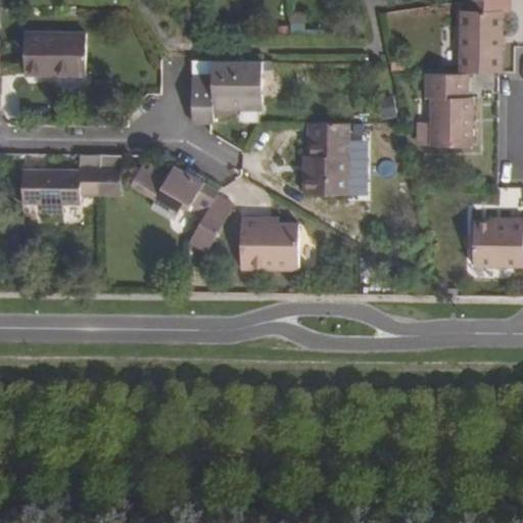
[(503,72),(503,11),(510,11),(510,0),(470,0),(467,1),(467,11),(463,10),(462,72),(503,72)]
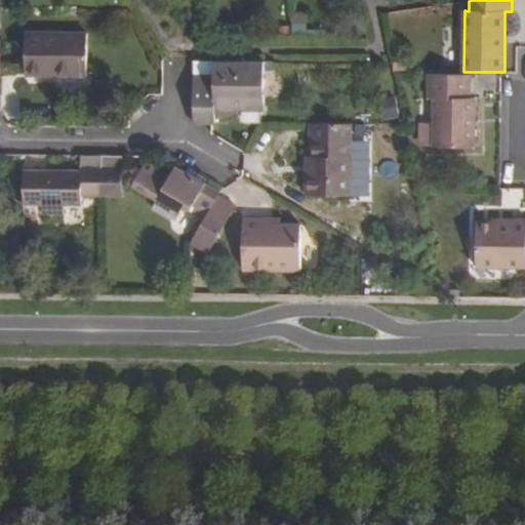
[(27,34),(27,76),(86,77),(86,35),(27,34)]
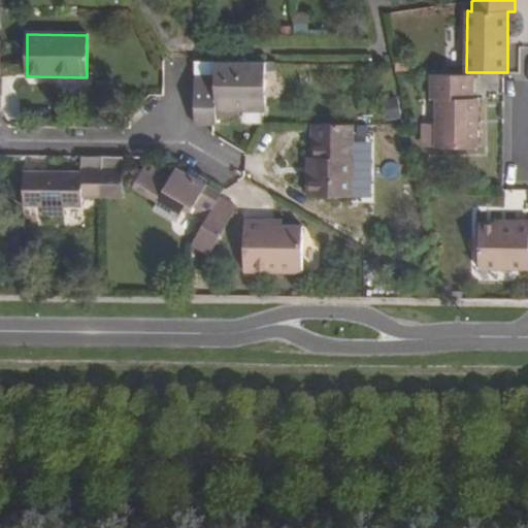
[(522,76),(527,75),(527,46),(518,48),(522,76)]
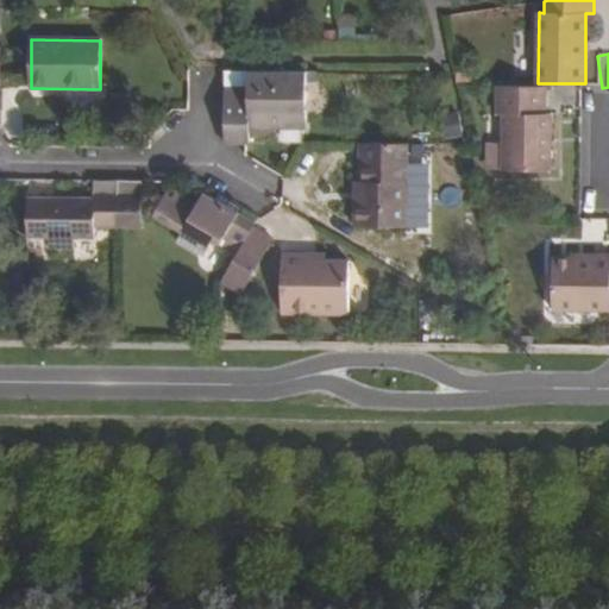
[(225,88),(225,143),(250,143),(250,132),(278,133),(278,124),(309,125),(309,73),(249,71),(250,89),(225,88)]
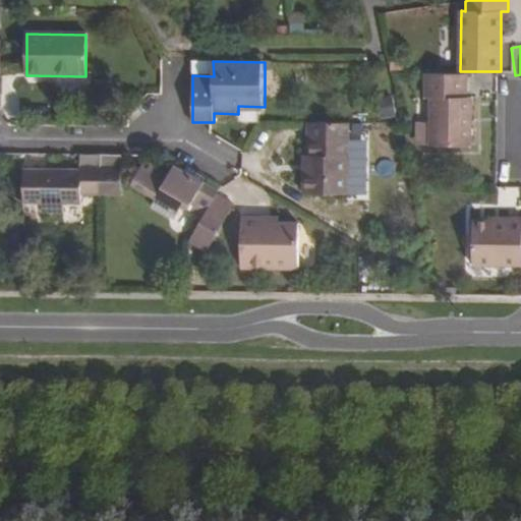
[(420,121),(420,143),(469,143),(469,96),(464,96),(464,73),(416,72),(416,96),(421,96),(420,121)]
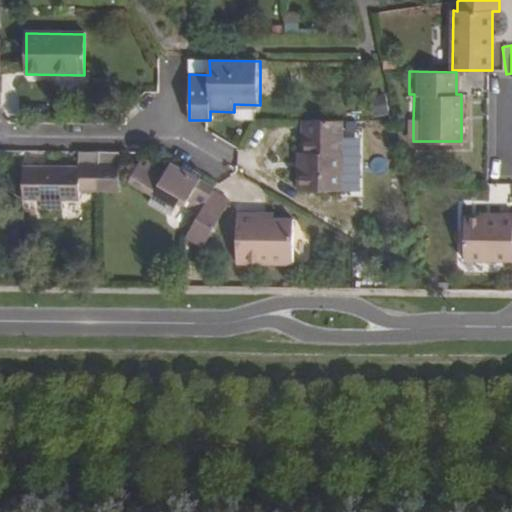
[(384,94),(371,94),(371,113),(384,113),(384,94)]
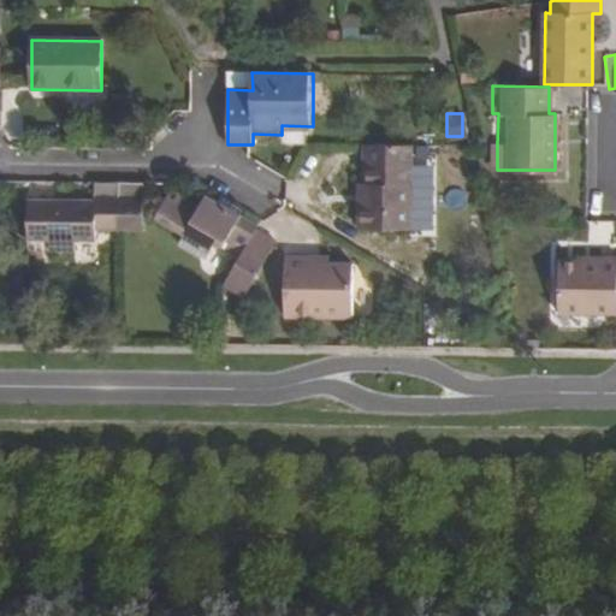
[(497,170),(497,143),(481,143),(480,170),(497,170)]
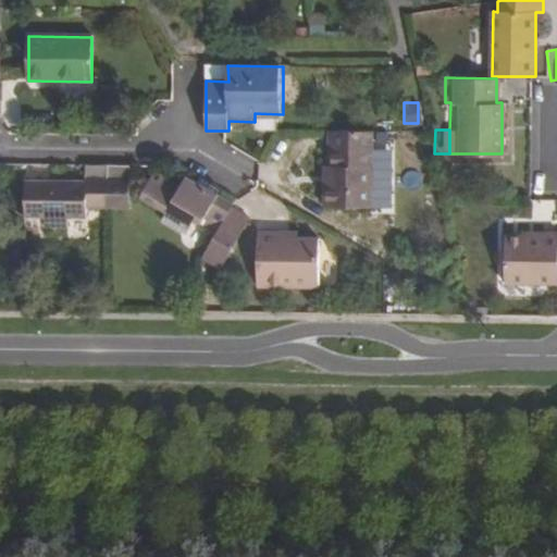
[(326,184),(325,208),(371,210),(372,133),(333,133),(332,158),(332,159),(332,184),(326,184)]
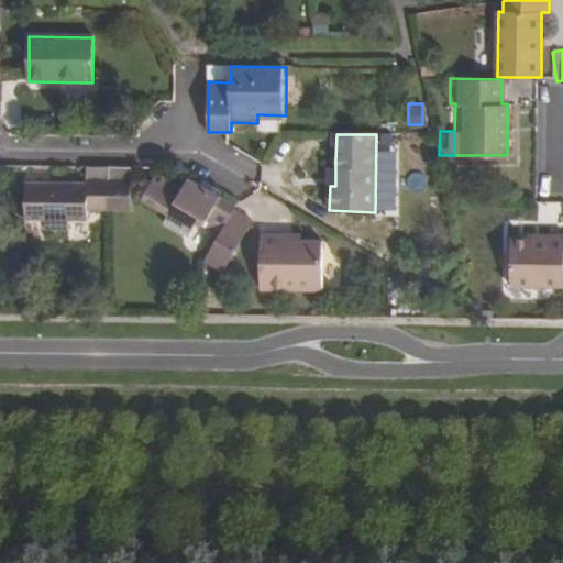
[(28,184),(28,220),(47,220),(47,231),(69,231),(69,221),(90,221),(90,210),(109,211),(110,169),(88,168),(88,184),(28,184)]
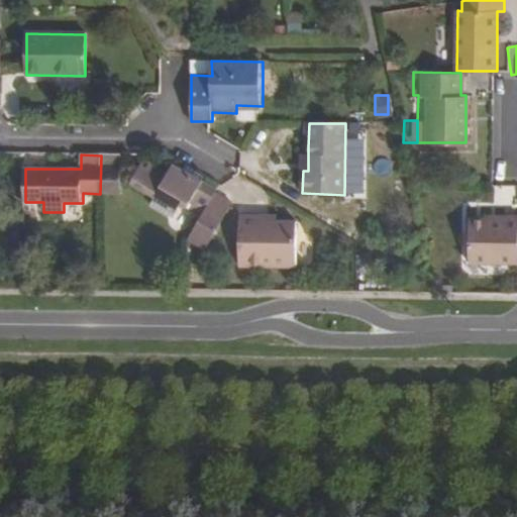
[(101,156),(100,194),(123,194),(123,154),(101,156)]
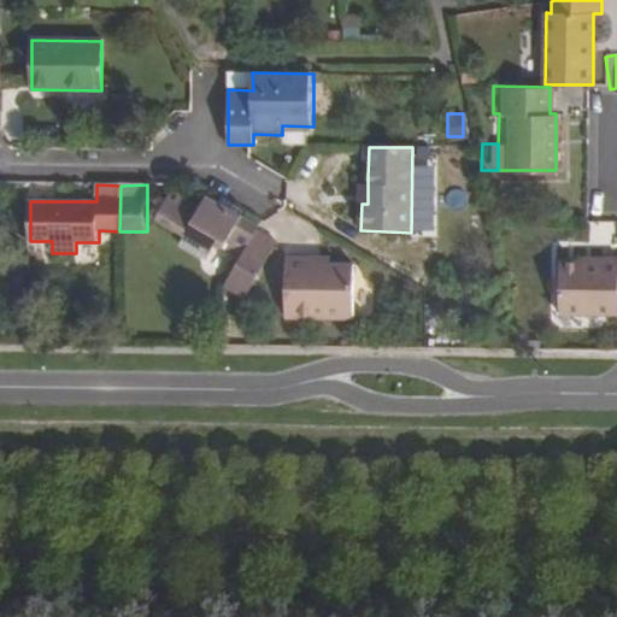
[(215,238),(244,253),(257,231),(259,227),(242,217),(245,210),(234,204),(230,210),(204,195),(198,206),(170,189),(156,213),(183,229),(178,238),(205,253),(215,238)]
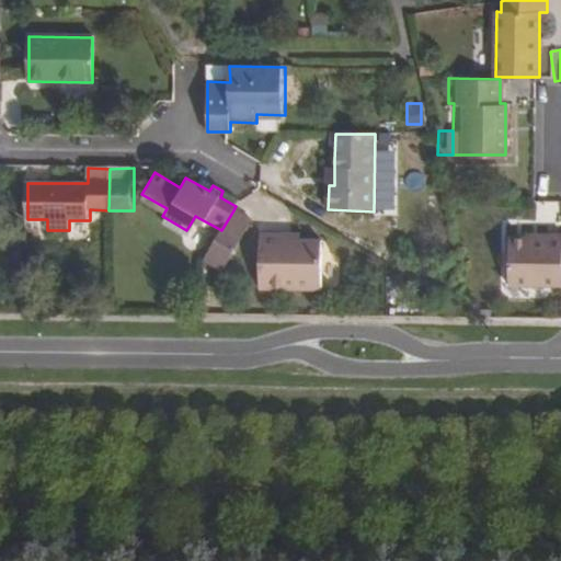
[(221,230),(204,261),(230,260),(251,222),(233,210),(221,230)]
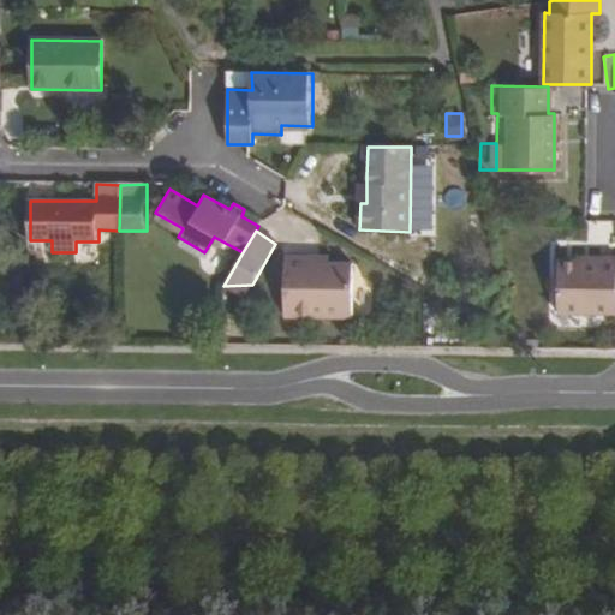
[(559,261),(557,312),(614,312),(614,256),(599,257),(599,261),(559,261)]
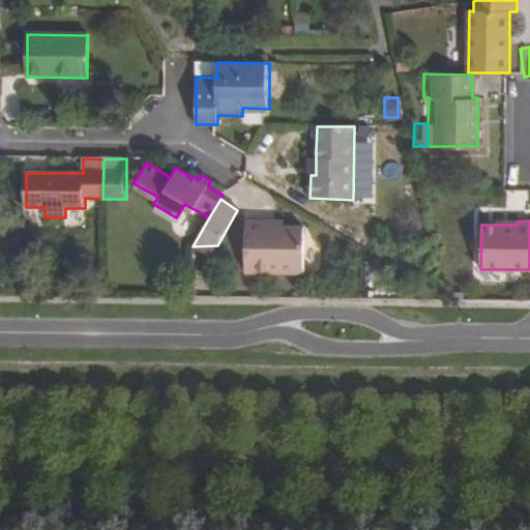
[(246,224),(246,273),(304,274),(304,228),(285,229),(269,229),(269,224),(246,224)]
